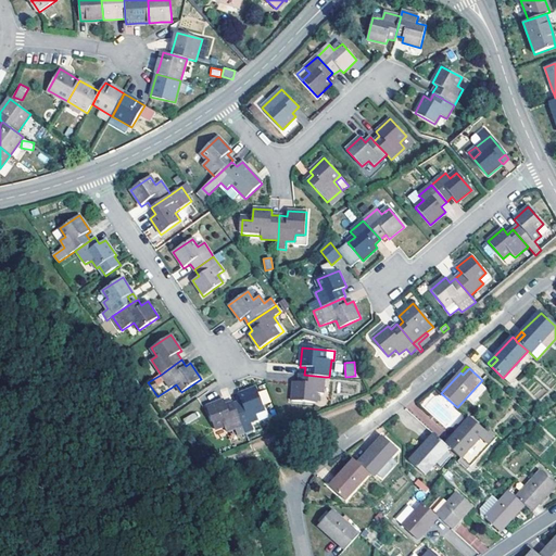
[(304,375),(300,375),(299,382),(294,381),(292,401),(315,403),(316,393),(323,393),(325,377),(304,375)]
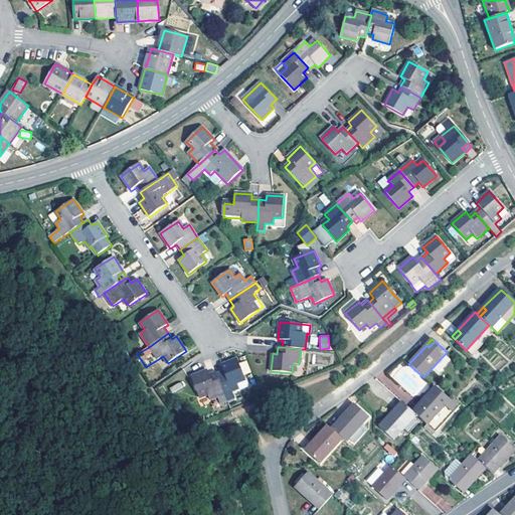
[(223,371),(217,373),(227,401),(235,398),(233,391),(245,387),(246,384),(237,359),(221,365),(223,371)]
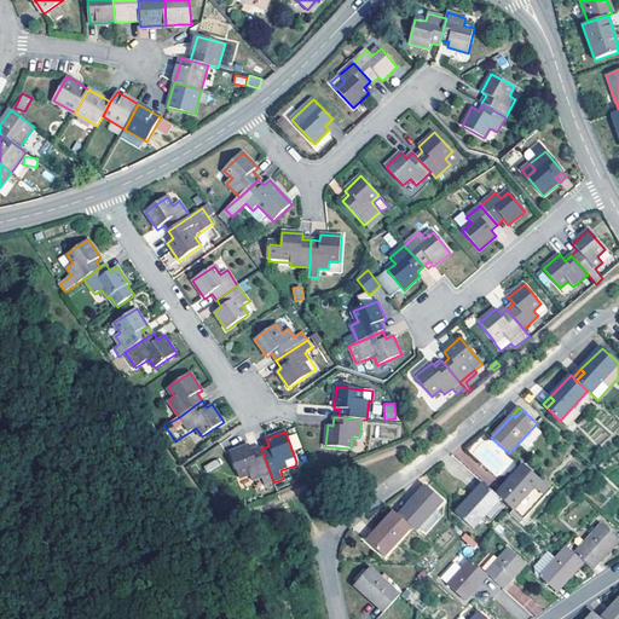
[(498,478),(515,460),(484,432),(467,451),(498,478)]
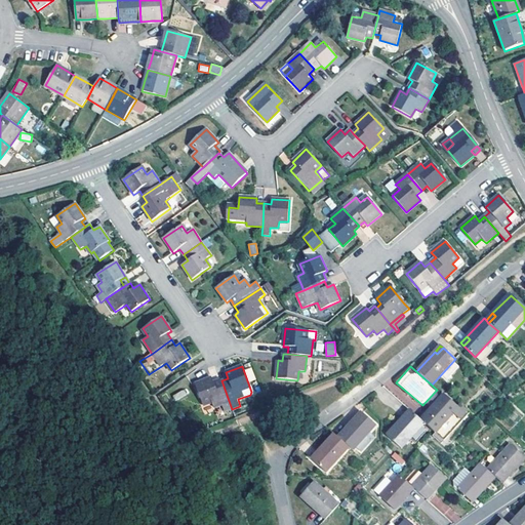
[(221,380),(220,379),(213,382),(211,377),(195,385),(202,404),(211,401),(213,407),(221,404),(225,412),(232,409),(221,380)]
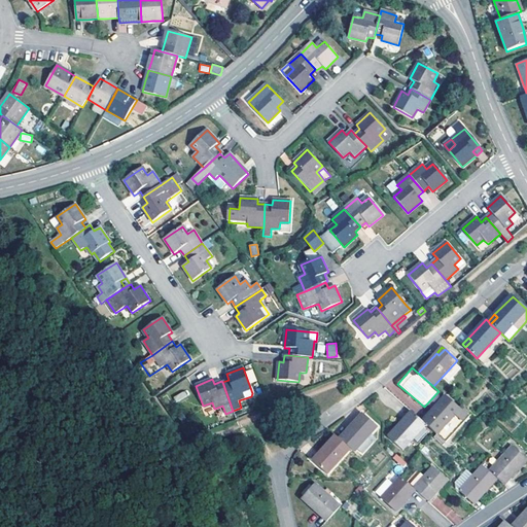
[(176,402),(187,396),(184,391),(173,397),(176,402)]
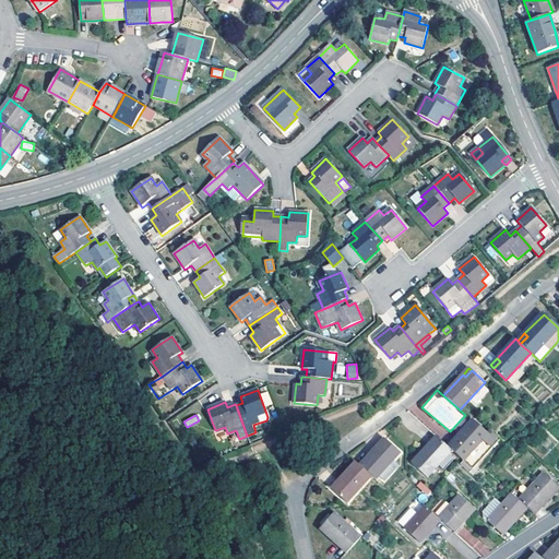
[(473,420),(454,440),(458,442),(451,450),(452,451),(462,460),(463,461),(488,435),(473,420)]
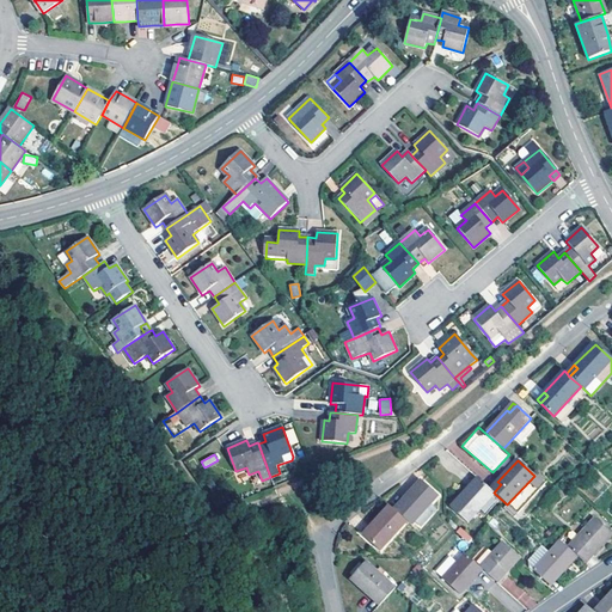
[(477,478),(471,485),(473,489),(481,481),(477,478)]
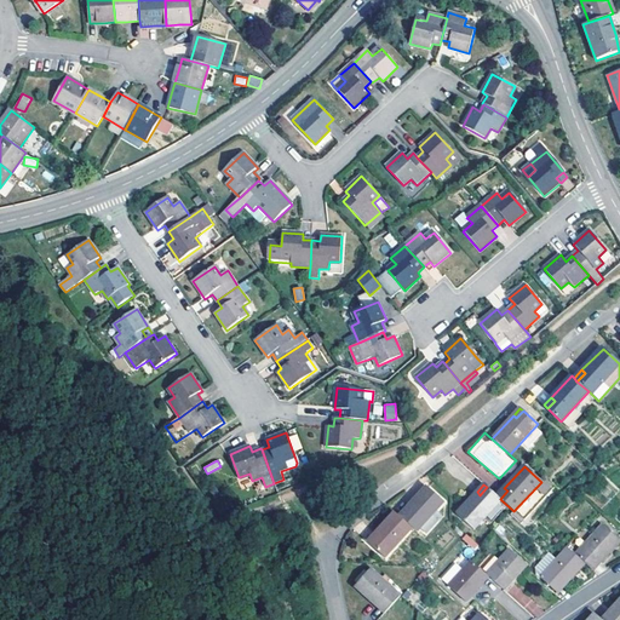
[(426,487),(419,494),(423,497),(430,489),(426,487)]
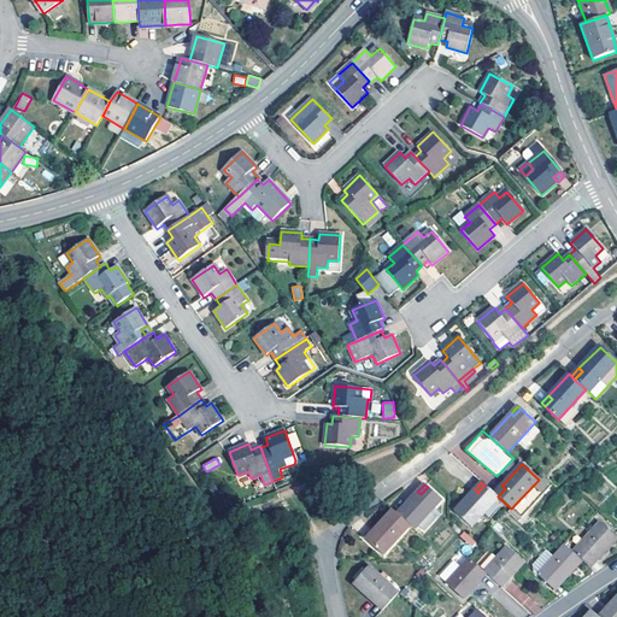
[(477,493),(475,489),(454,511),(472,528),(499,498),(498,497),(494,493),(485,485),(477,493)]
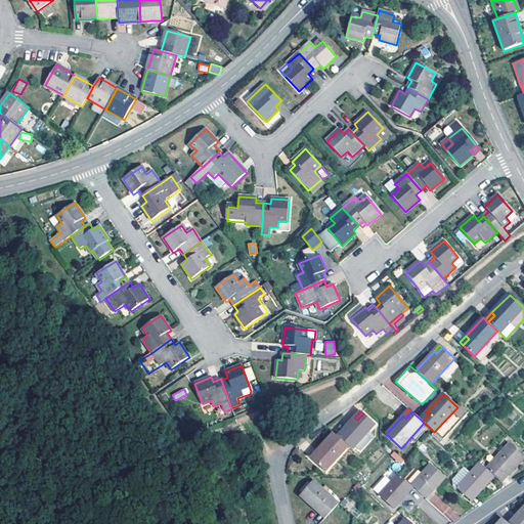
[(429,415),(426,412),(420,419),(423,422),(429,415)]
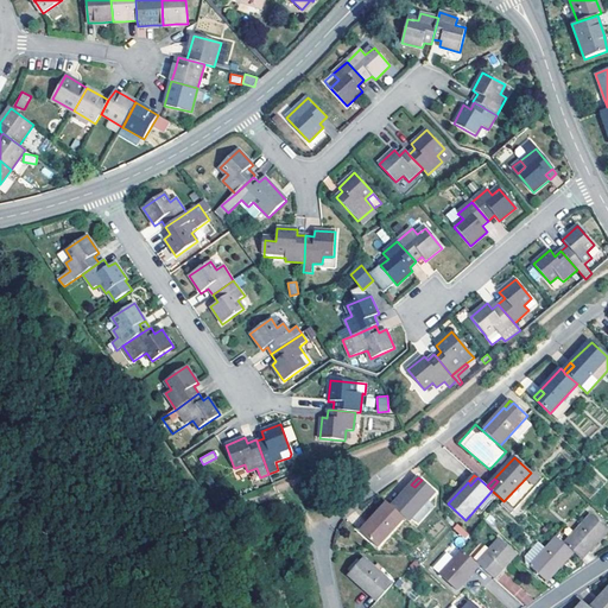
[(415,487),(411,485),(391,506),(405,518),(409,523),(436,493),(422,480),(415,487)]
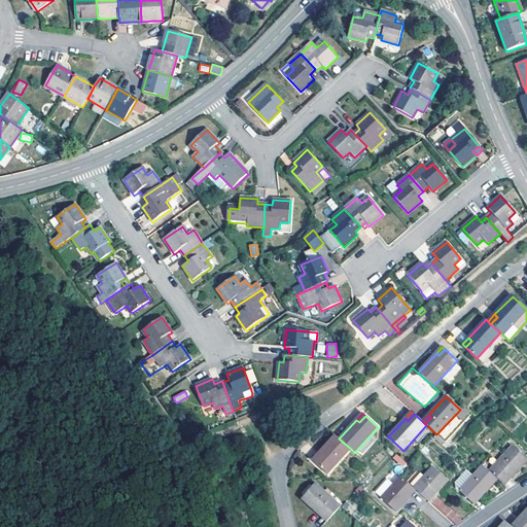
[(336,435),(318,454),(321,457),(315,463),(327,475),(351,449),(339,438),(336,435)]
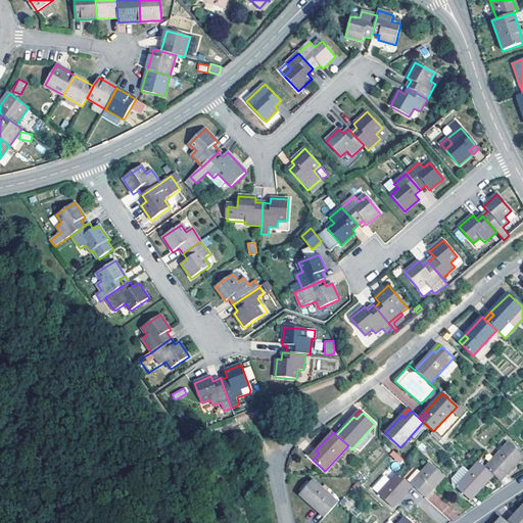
[(493,475),(497,479),(504,473),(506,476),(522,456),(509,442),(485,468),(493,475)]
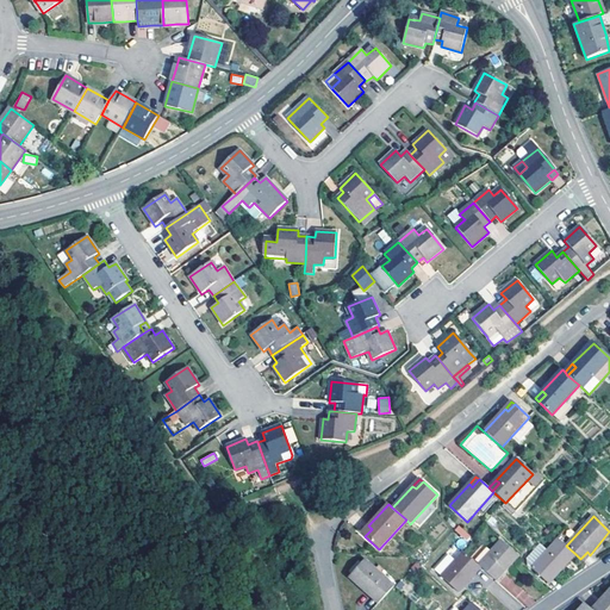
[(372,529),(368,526),(361,533),(365,536),(372,529)]
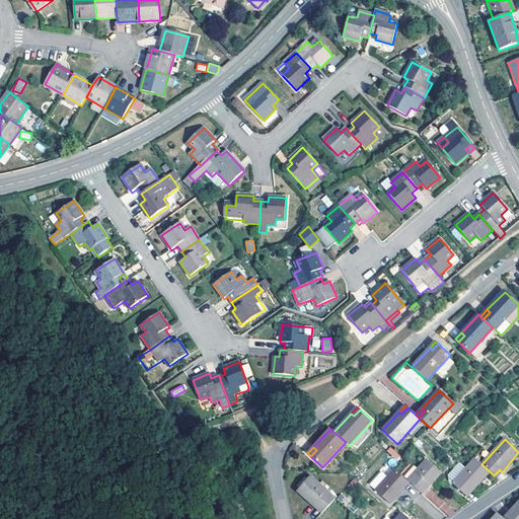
[(470,489),(473,491),(490,471),(482,464),(474,458),(452,484),(464,495),(470,489)]
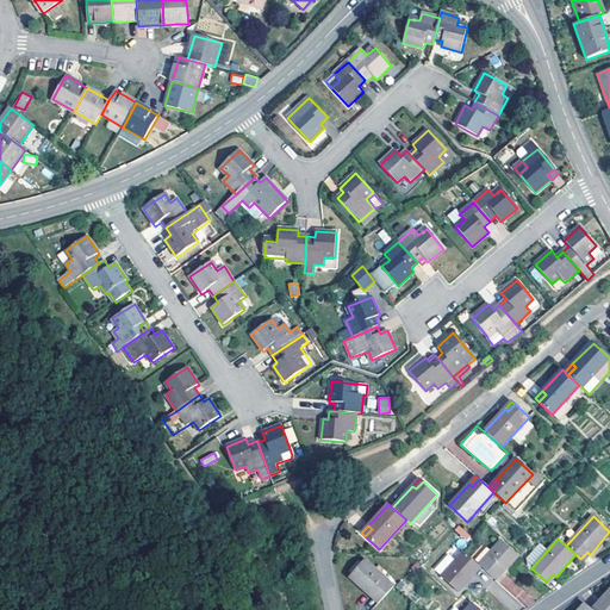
[(481,567),(492,578),(499,571),(503,573),(518,556),(502,541),(479,566),(481,567)]
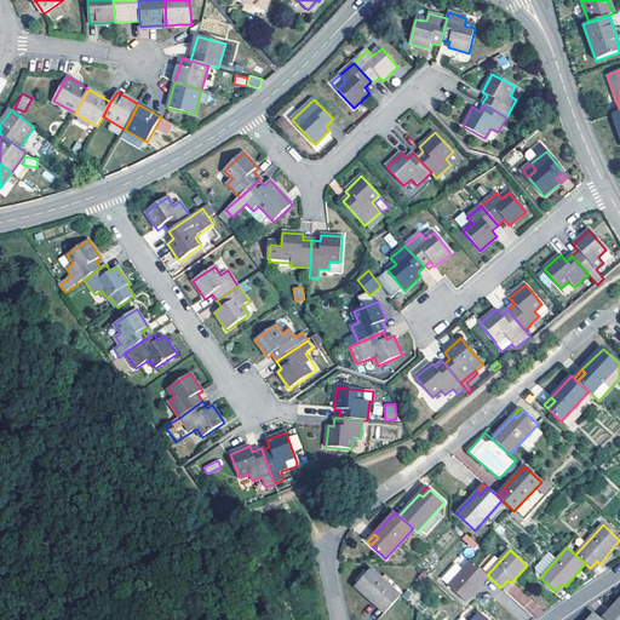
[(478,583),(486,574),(471,561),(463,570),(448,586),(465,603),(482,585),(478,583)]
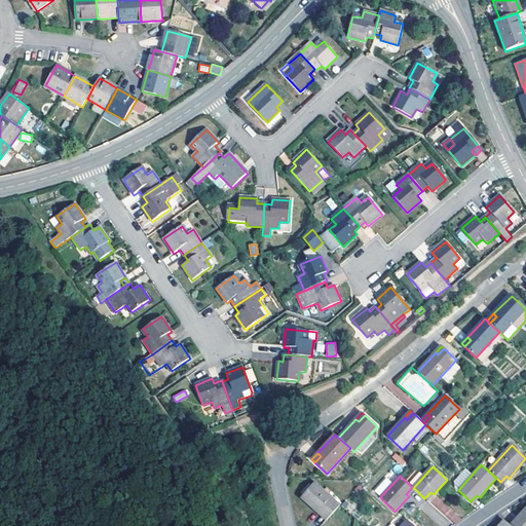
[(503,485),(509,479),(506,476),(500,482),(503,485)]
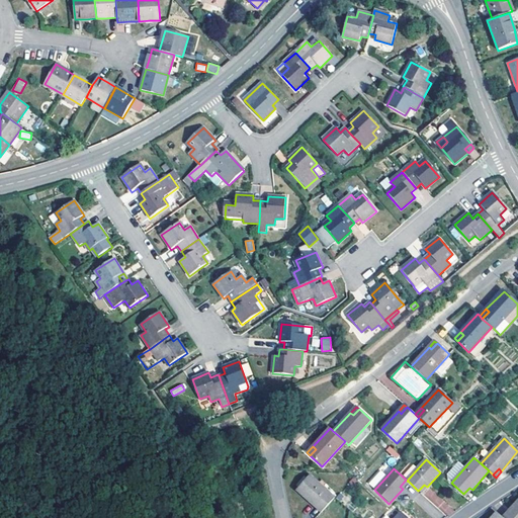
[(369,485),(374,490),(386,477),(380,471),(369,485)]
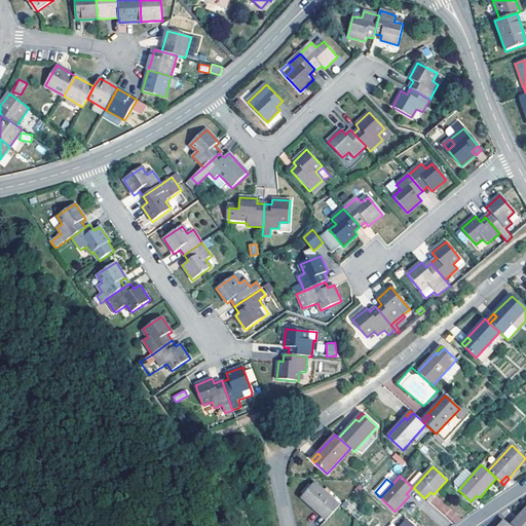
[(301,498),(318,515),(322,512),(329,518),(340,505),(314,483),(301,498)]
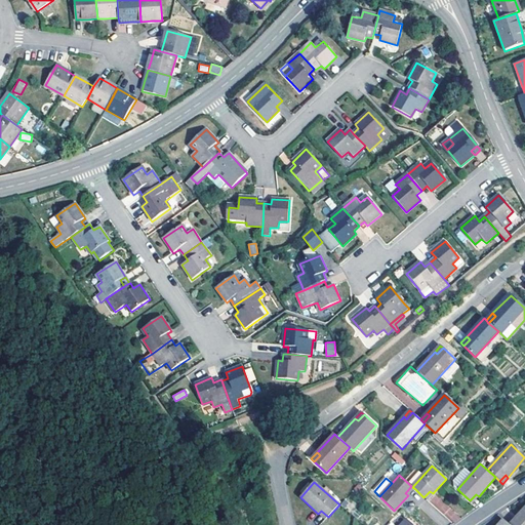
[(408,495),(414,488),(412,487),(411,486),(405,493),(408,495)]
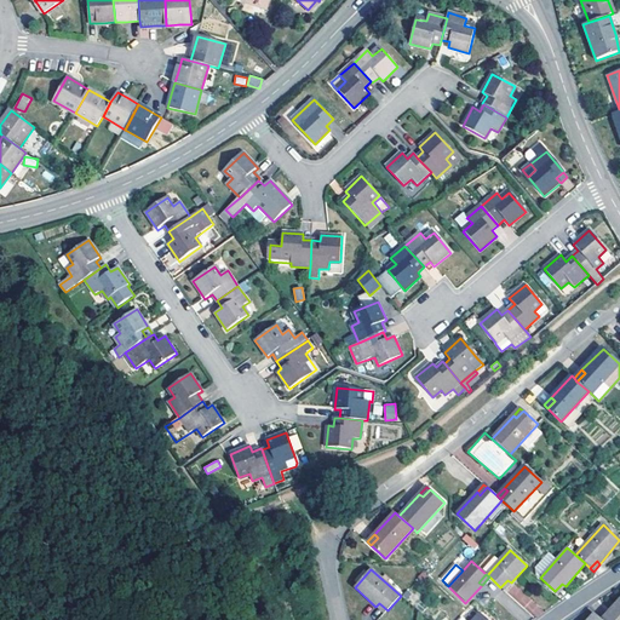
[(504,590),(511,583),(507,580),(500,587),(504,590)]
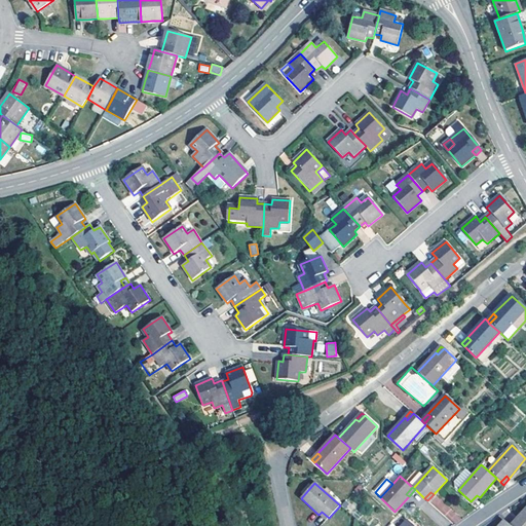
[(436,494),(428,501),(454,525),(461,518),(436,494)]
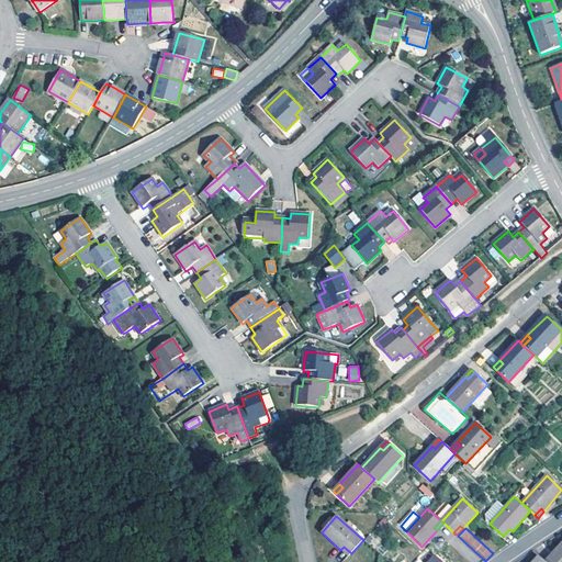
[(509,529),(503,536),(505,539),(513,531),(509,529)]
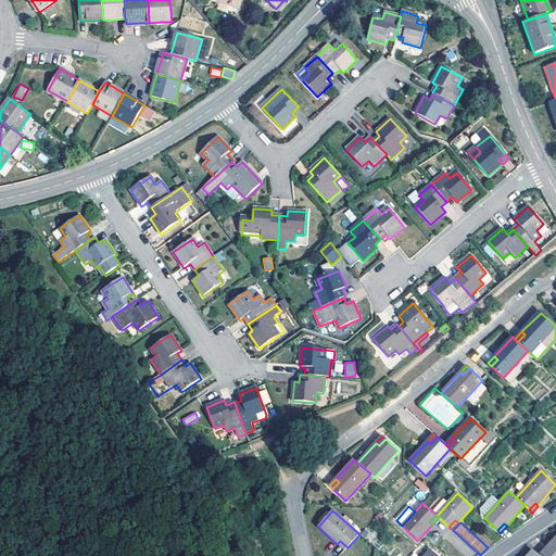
[(548,552),(544,555),(555,555),(555,538),(545,550),(548,552)]
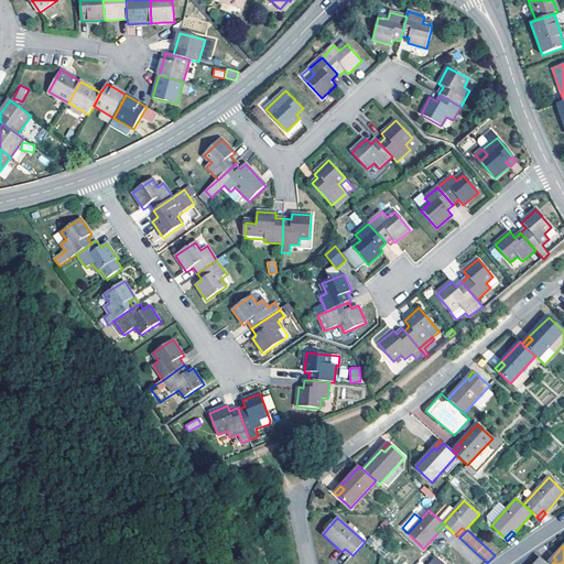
[(342,552),(349,559),(353,555),(345,549),(342,552)]
